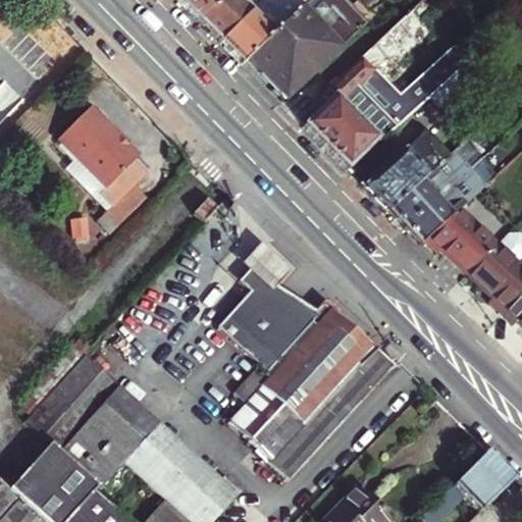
[(174,0),(175,0),(197,22),(218,0),(174,0)]
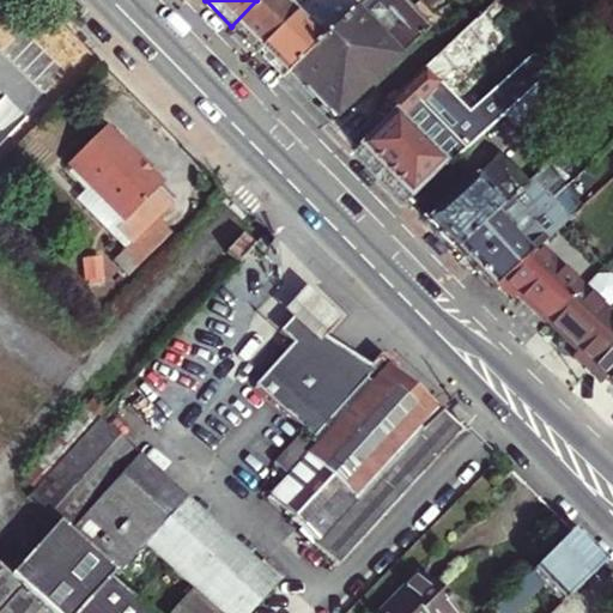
[(256,0),(231,26),(256,52),(307,0),(256,0)]
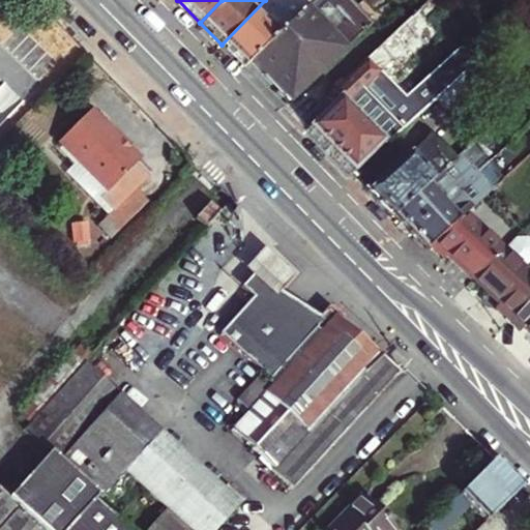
[(252,61),(316,0),(265,0),(222,45),(244,67),(252,61)]
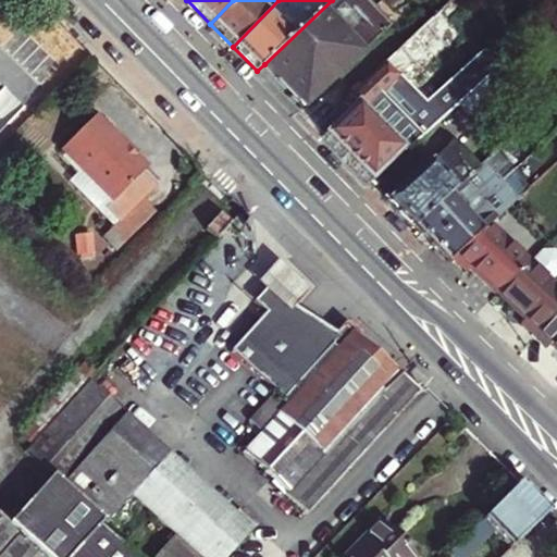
[(332,0),(264,64),(305,106),(350,64),(392,24),(368,0),(332,0)]
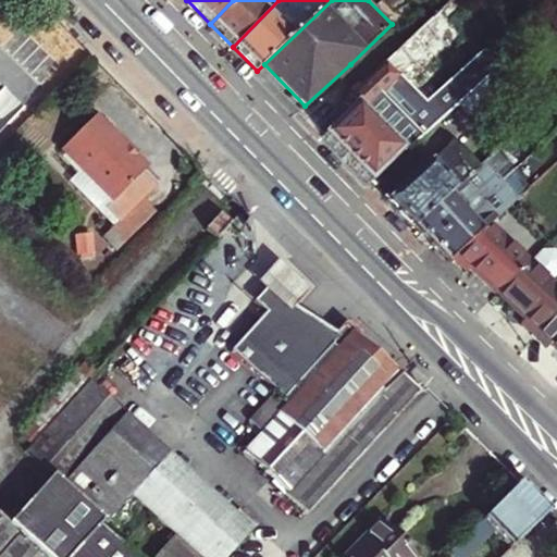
[(463,34),(441,9),(401,46),(347,98),(351,103),(320,135),(370,185),(458,104),(484,81),(500,65),(491,56),(449,94),(395,139),(366,110),(399,76),(409,87),(463,34)]
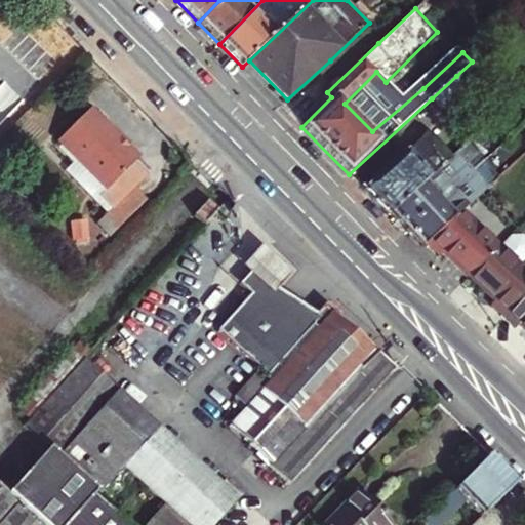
[(456,76),(432,98),(443,111),(467,87),(456,76)]
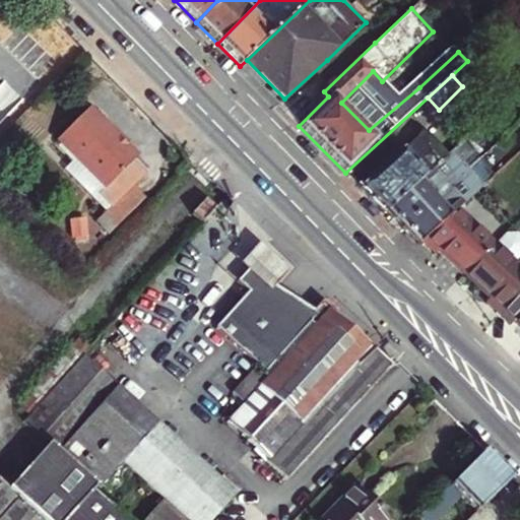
[(92,103),(61,134),(64,137),(109,182),(101,190),(116,204),(139,181),(151,169),(139,155),(142,153),(92,103)]
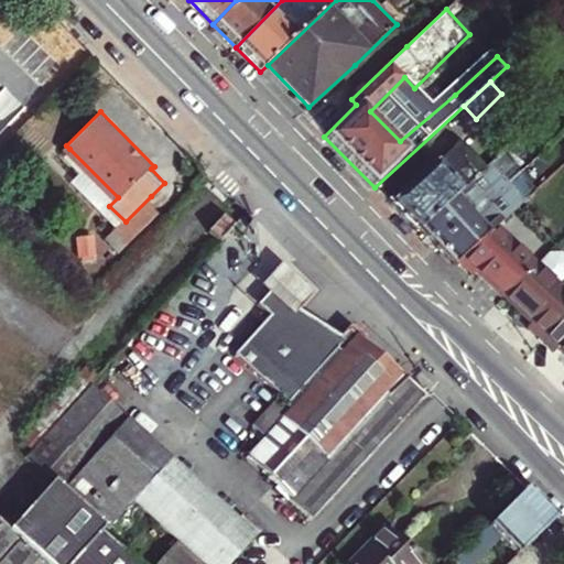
[(416,228),(483,169),(458,143),(392,204),(416,228)]
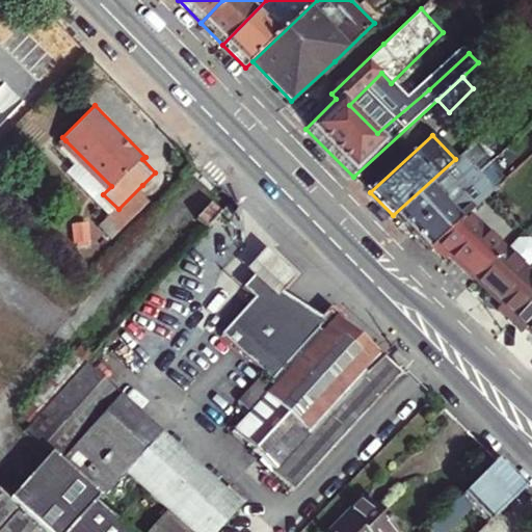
[(118,209),(103,194),(111,186),(65,140),(61,144),(77,160),(69,168),(127,227),(155,198),(142,185),(118,209)]
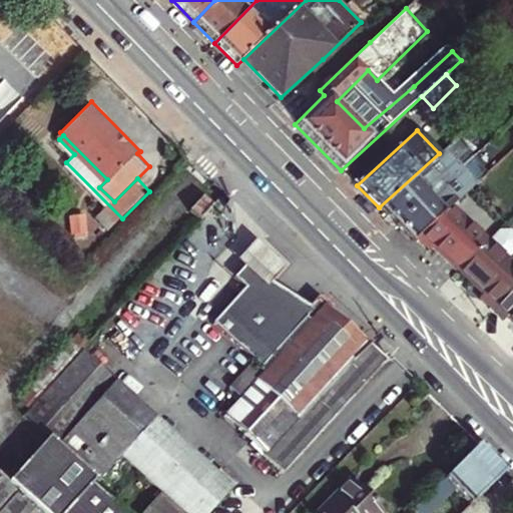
[(397,225),(470,160),(452,141),(439,153),(379,207),(397,225)]
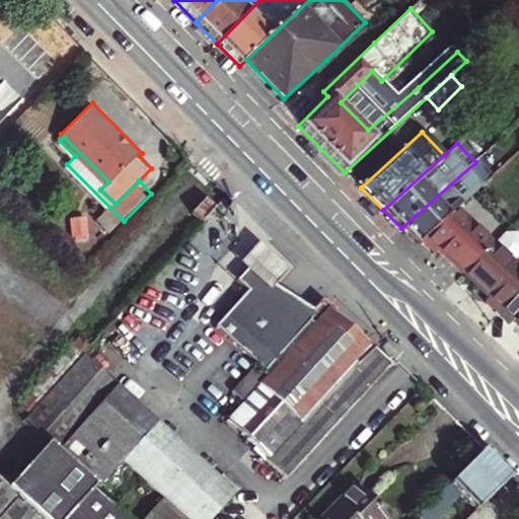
[(485,154),(475,162),(401,228),(418,244),(421,241),(455,211),(500,170),(485,154)]
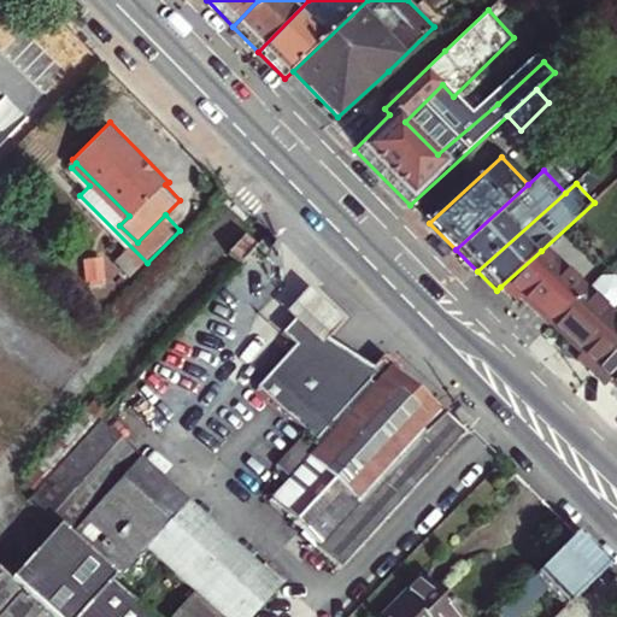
[(518,294),(550,325),(585,291),(541,251),(500,287),(512,300),(518,294)]
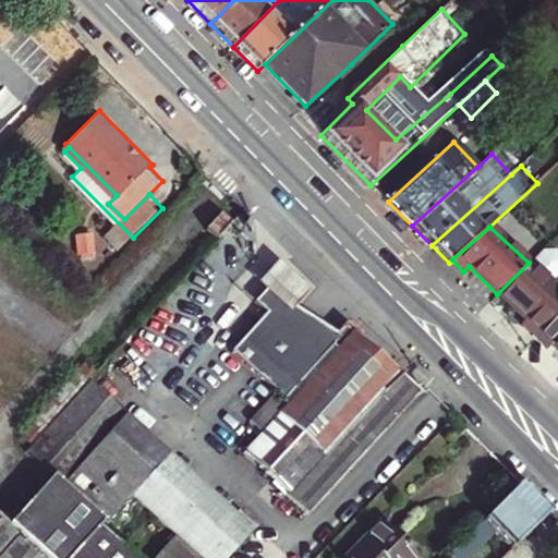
[(283,263),(265,282),(301,306),(314,291),(283,263)]
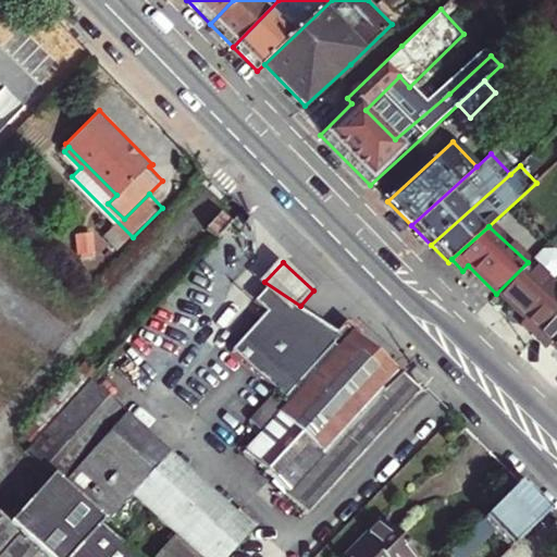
[(533,336),(556,310),(556,291),(528,262),(496,294),(523,319),(519,323),(533,336)]
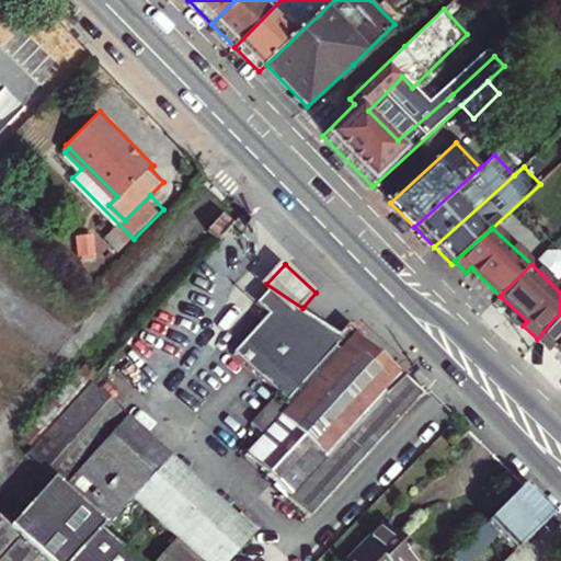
[(318,516),(428,393),(363,335),(359,331),(351,341),(302,308),(266,284),(255,296),(266,306),(232,345),(283,390),(279,398),(285,402),(249,443),(255,449),(251,455),(318,516)]
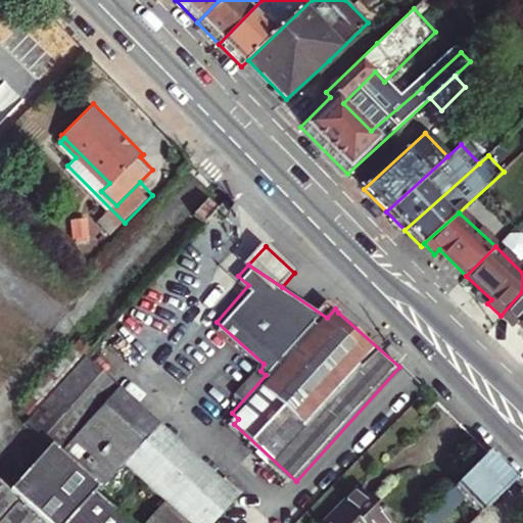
[(517,324),(522,329),(522,291),(501,316),(512,328),(517,324)]
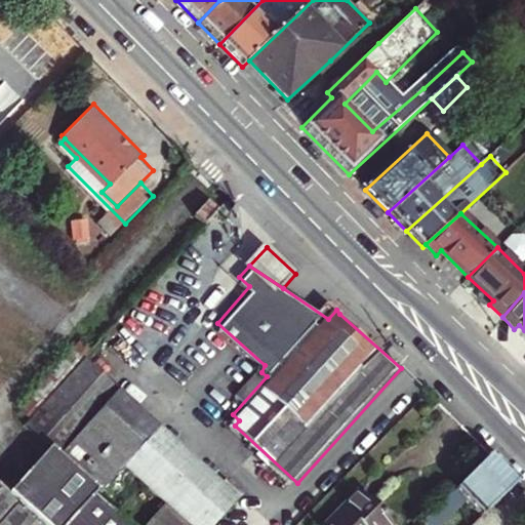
[(126,524),(218,524),(243,498),(89,358),(28,427),(53,449),(102,492),(96,498),(126,524)]
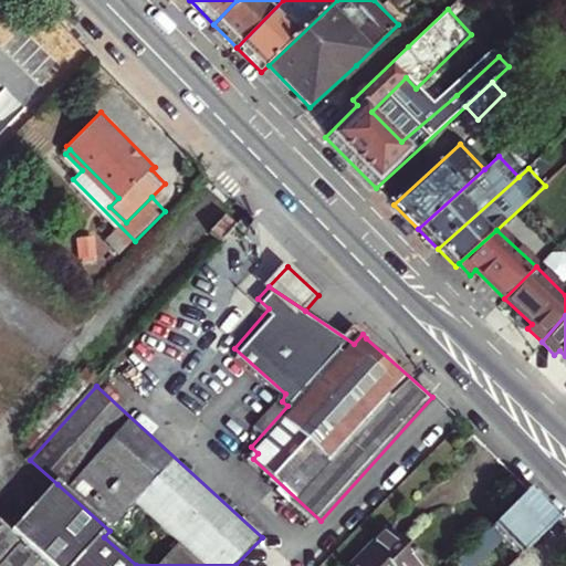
[(109,531),(58,484),(13,535),(0,522),(0,565),(77,565),(104,537),(109,531)]
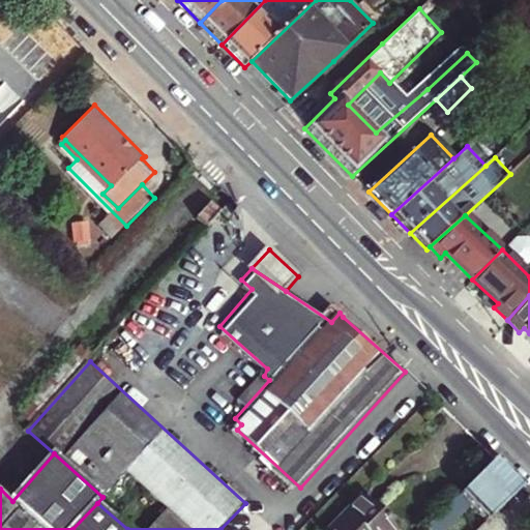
[(484,529),(527,489),(499,459),(429,529),(484,529)]
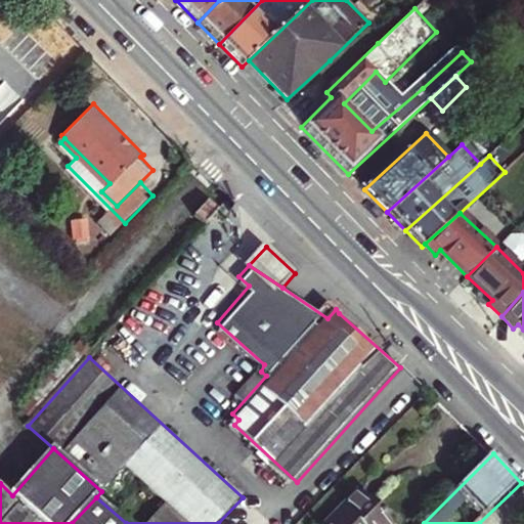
[(394,523),(364,494),(337,523),(394,523)]
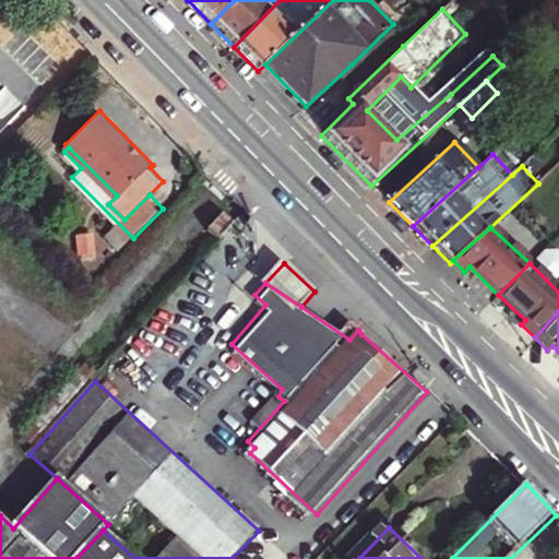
[(134,558),(103,531),(76,558),(134,558)]
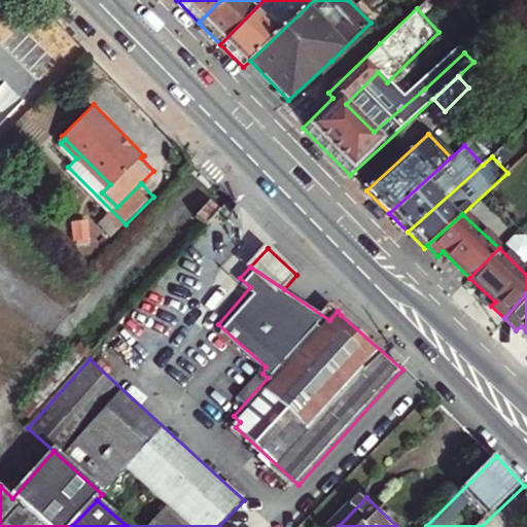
[(244,526),(255,516),(244,505),(224,526),(244,526)]
